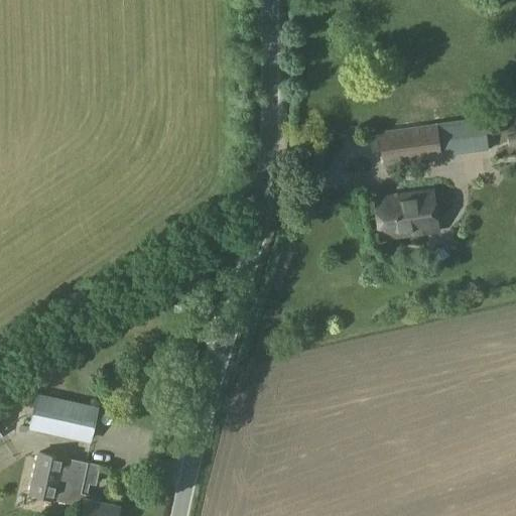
[(436,123),(379,131),(384,164),(439,157),(439,156),(489,150),(485,116),(436,123)]
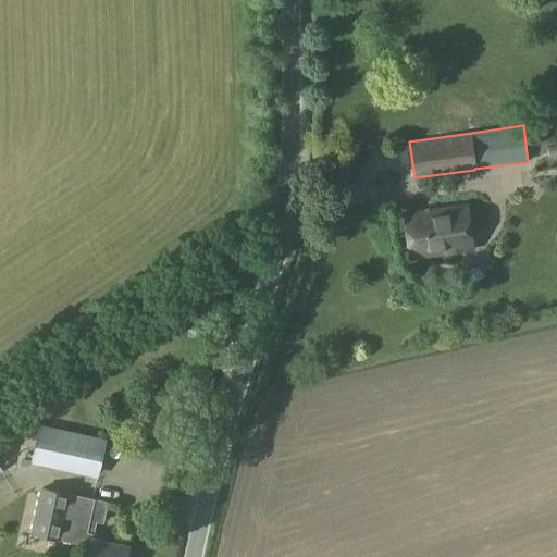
[(472,249),(466,206),(406,214),(411,257),(472,249)]
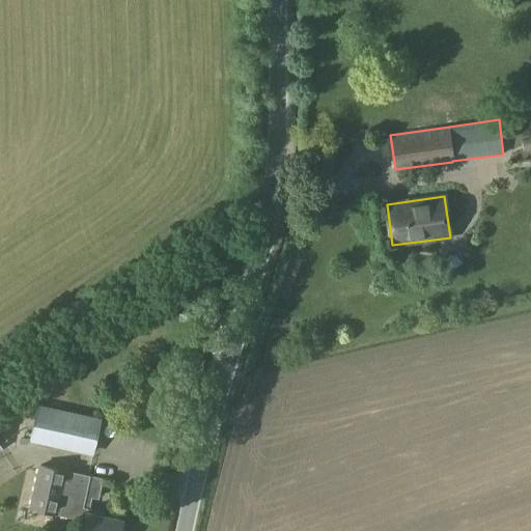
[(92,453),(100,418),(38,406),(31,440),(92,453)]
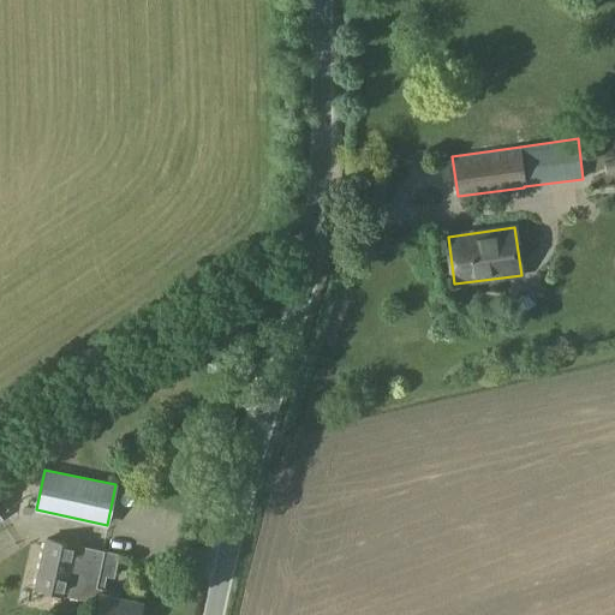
[(138,538),(142,525),(125,520),(121,533),(138,538)]
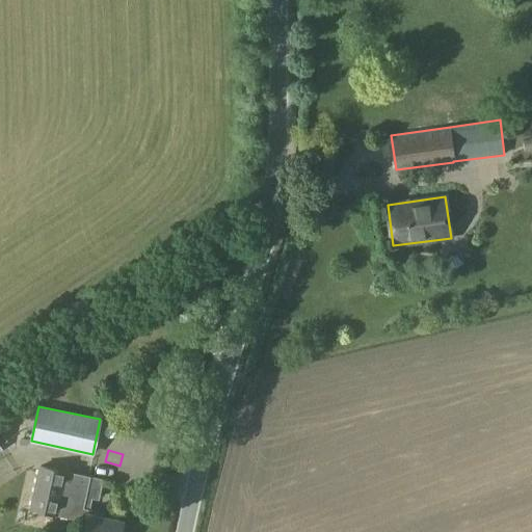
[(90,478),(80,476),(41,468),(31,509),(71,517),(80,521),(81,520),(85,521),(82,531),(120,531),(123,521),(103,516),(103,513),(83,509),(90,478)]
